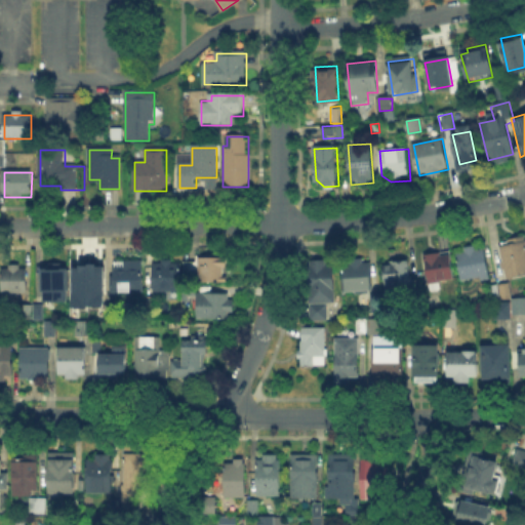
[(495,244),(524,237),(524,241),(524,271),(502,277),(495,244)]
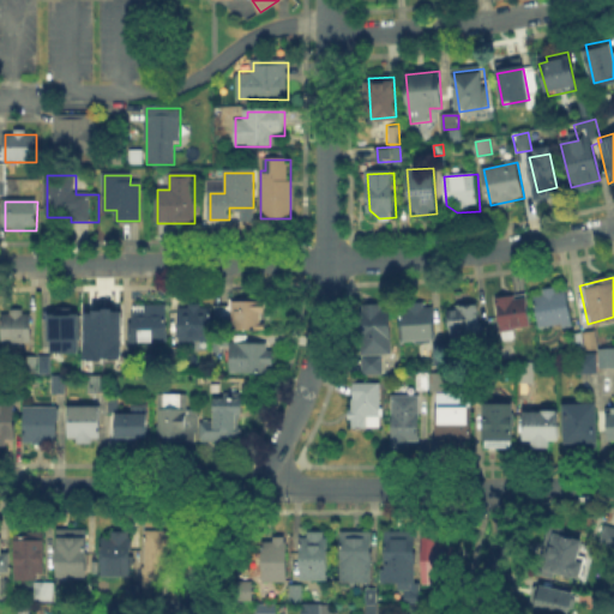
[(531,294),(563,288),(569,319),(537,325),(531,294)]
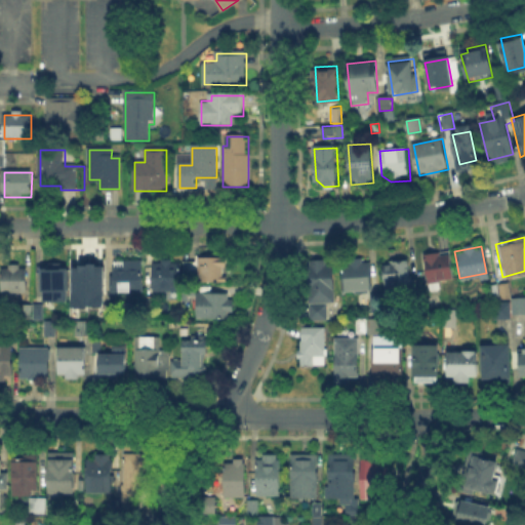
[(447,249),(451,277),(423,281),(420,253),(447,249)]
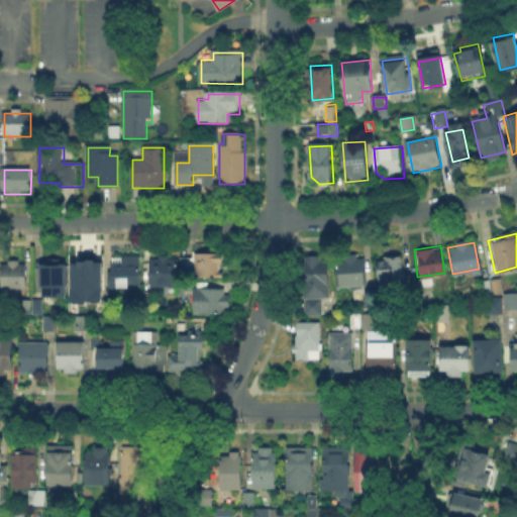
[(335,286),(334,254),(362,253),(364,285),(335,286)]
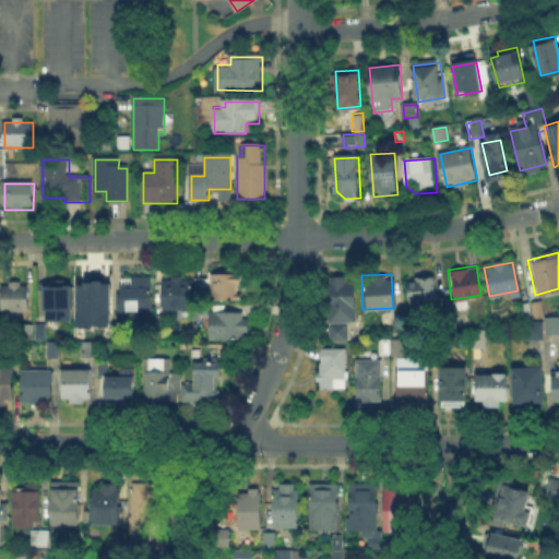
[(210,275),(242,276),(242,305),(210,305),(210,275)]
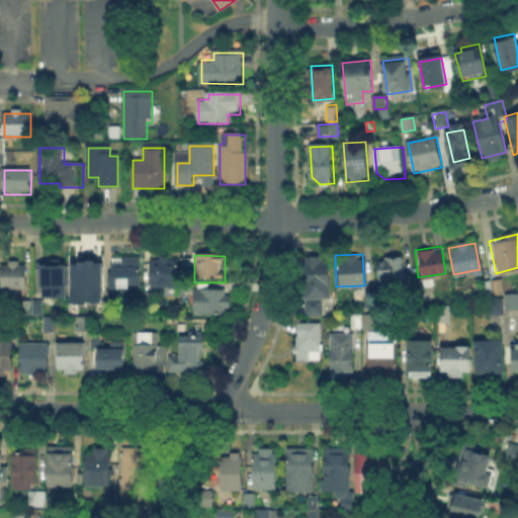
[(321,297),(321,313),(304,314),(303,298),(299,298),(297,257),(326,255),(328,296),(321,297)]
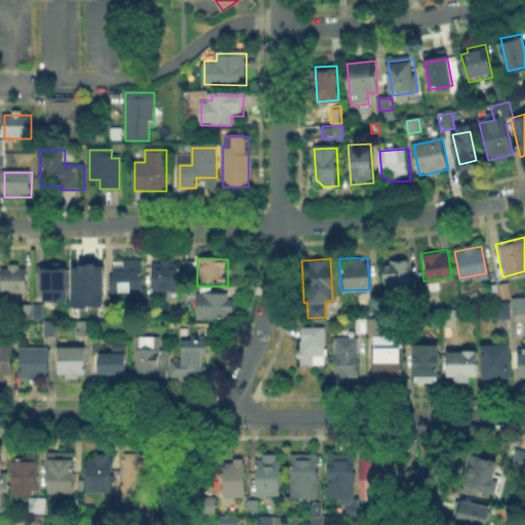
[(124,268),(124,261),(144,261),(144,294),(114,294),(114,268),(124,268)]
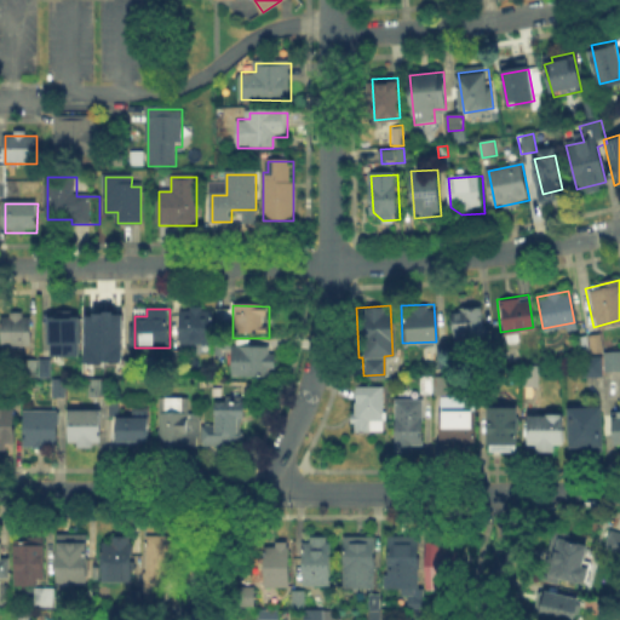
[(448,310),(482,309),(483,340),(451,343),(448,310)]
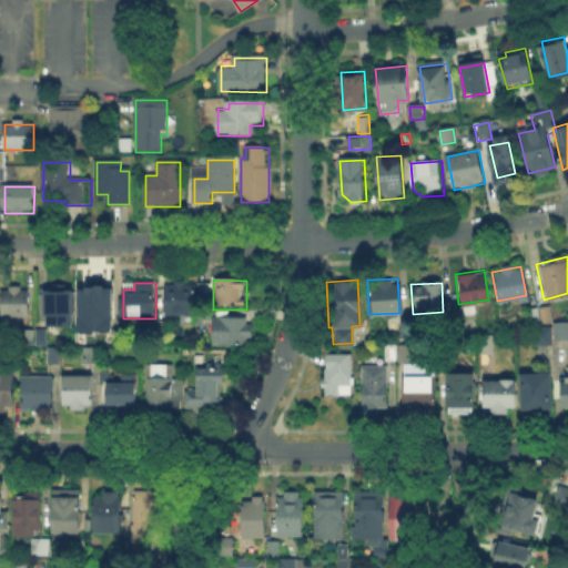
[(166,315),(166,286),(196,286),(196,316),(166,315)]
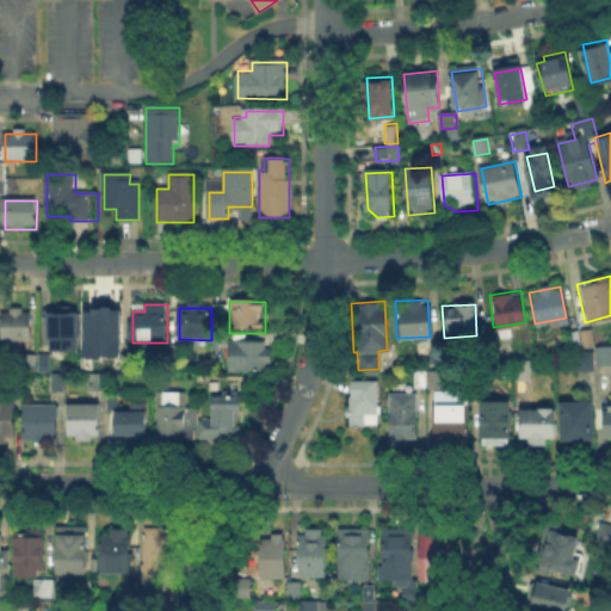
[(24,309),(24,315),(31,315),(31,340),(5,340),(5,315),(13,315),(13,309),(24,309)]
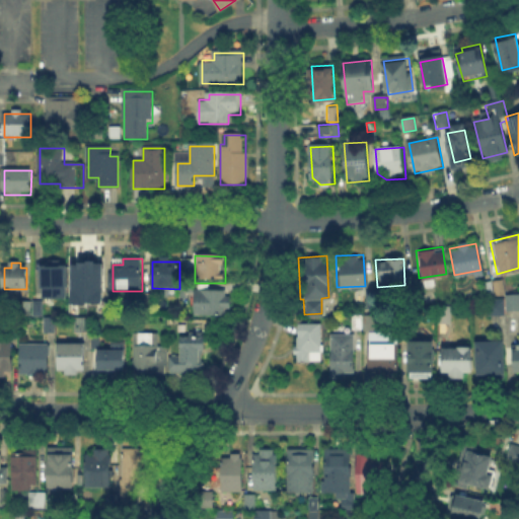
[(70,264),(69,291),(42,291),(42,263),(70,264)]
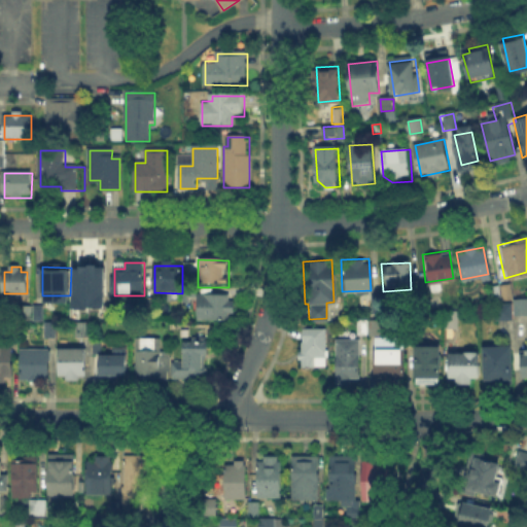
[(107,267),(107,295),(77,295),(77,267),(107,267)]
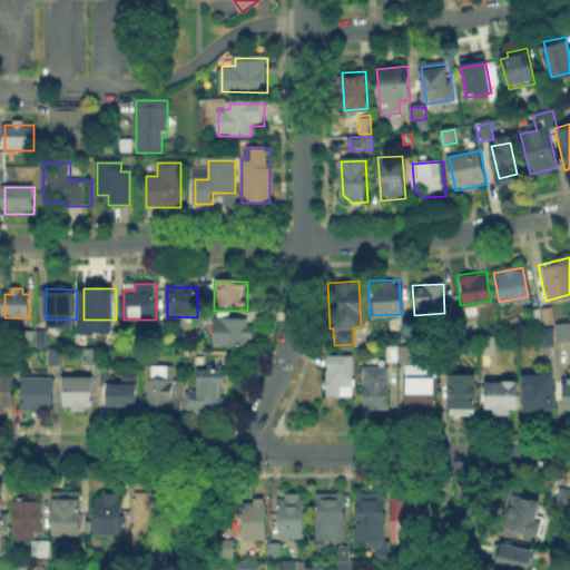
[(539,306),(550,305),(552,321),(541,323),(539,306)]
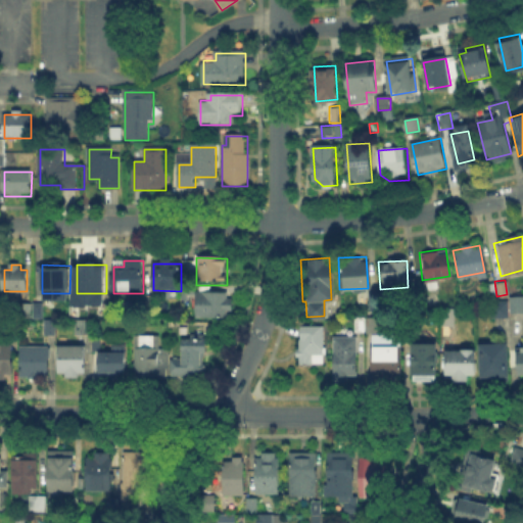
[(492,281),(495,294),(487,296),(484,283),(492,281)]
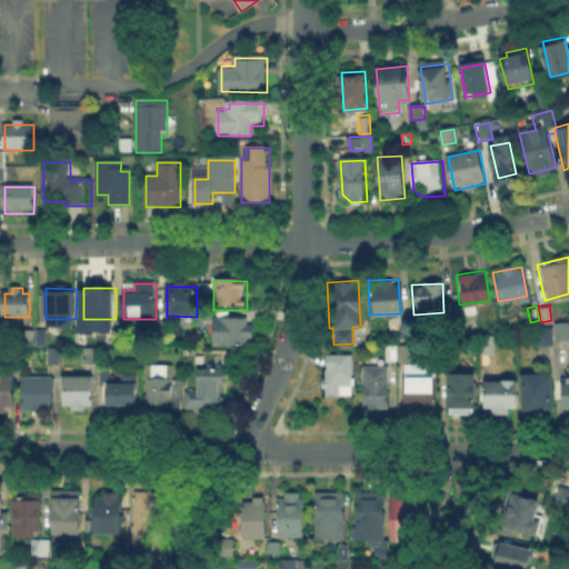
[(205,328),(199,328),(199,313),(211,313),(211,318),(205,318),(205,328)]
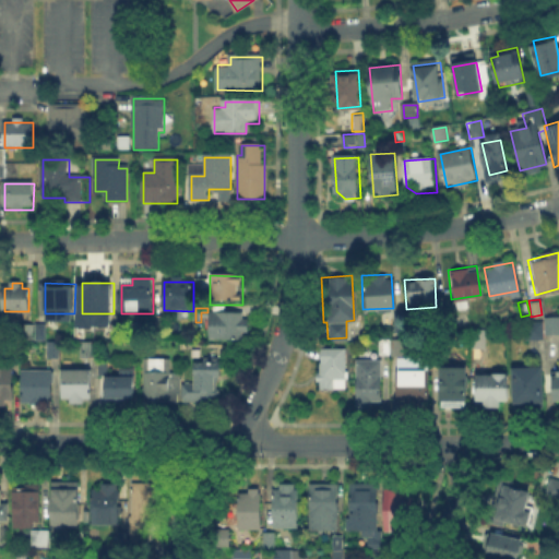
[(542,316),(558,314),(558,322),(558,331),(543,333),(542,316)]
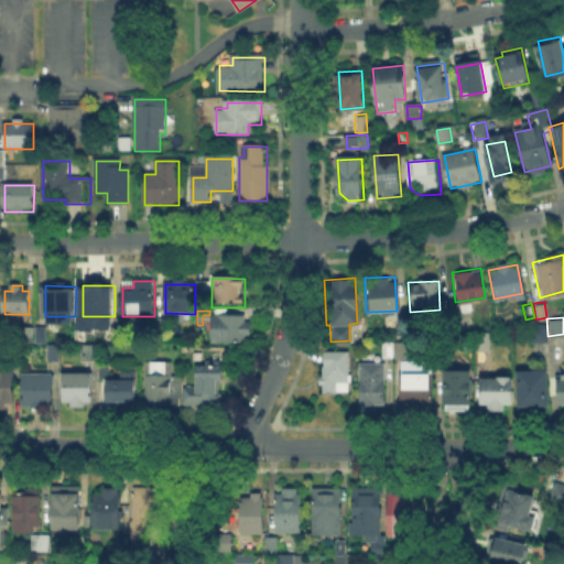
[(243,318),(243,325),(250,325),(250,335),(243,335),(243,342),(215,342),(215,318),(243,318)]
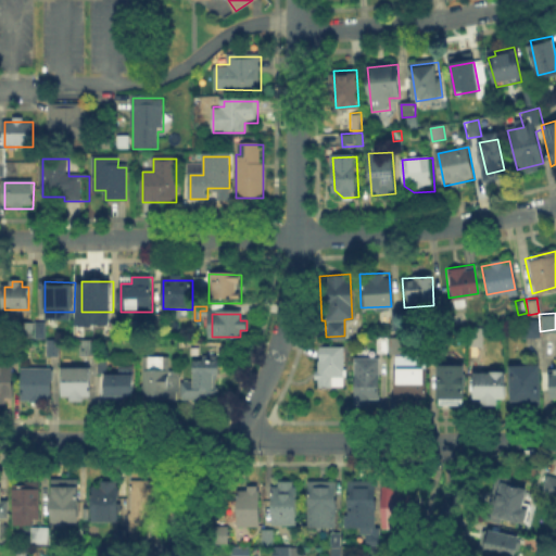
[(155,330),(155,316),(165,316),(165,330),(155,330)]
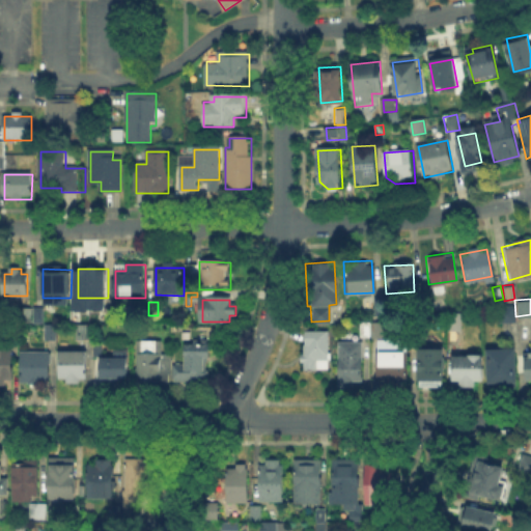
[(513,303),(514,320),(497,320),(496,304),(513,303)]
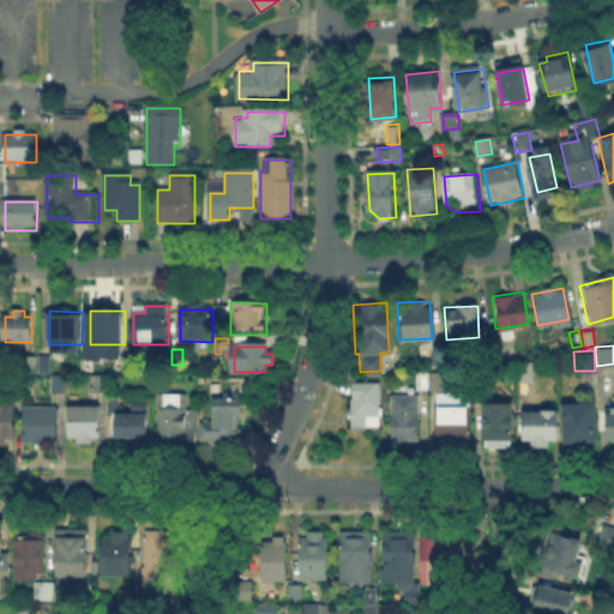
[(47,354),(29,354),(30,372),(48,371),(47,354)]
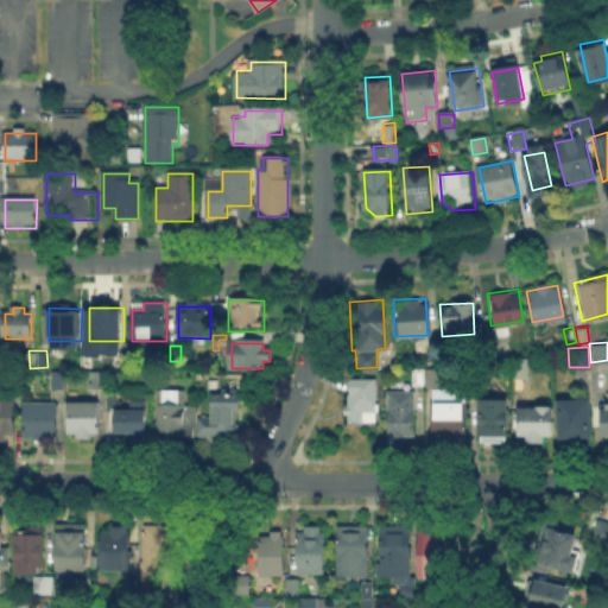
[(83,361),(83,352),(94,352),(94,361),(83,361)]
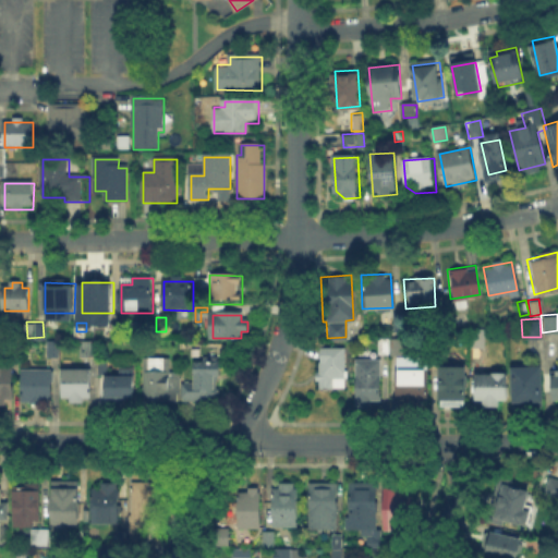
[(111,337),(111,326),(124,326),(124,337),(111,337)]
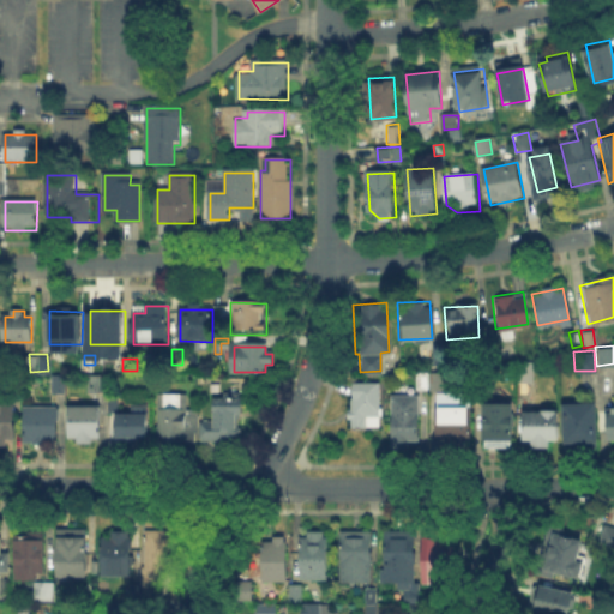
[(521,365),(535,365),(535,383),(521,383),(521,365)]
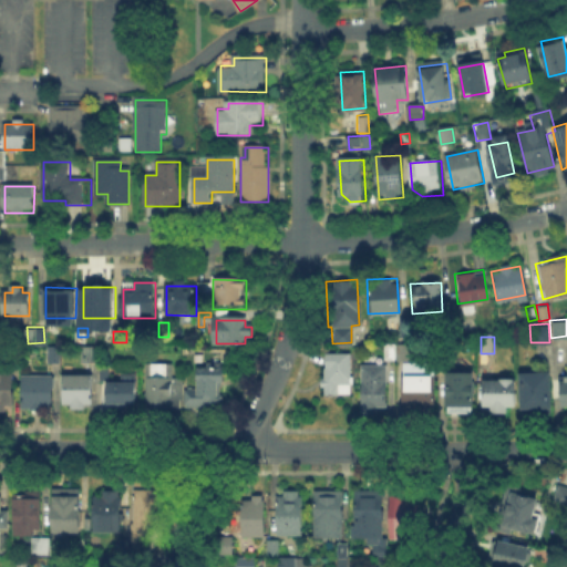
[(393,341),(392,357),(382,357),(383,341),(393,341)]
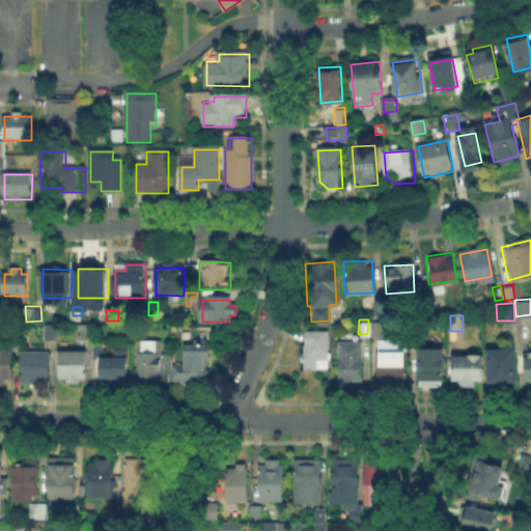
[(370,336),(370,319),(383,319),(383,336),(370,336)]
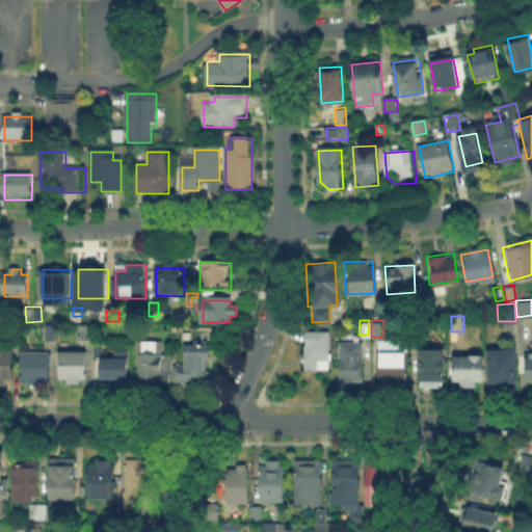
[(47,327),(56,327),(56,342),(46,342),(47,327)]
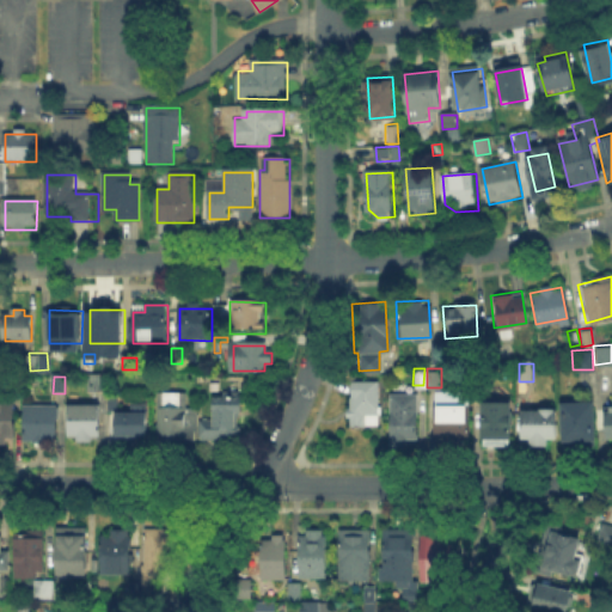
[(90,392),(90,379),(109,379),(109,392),(90,392)]
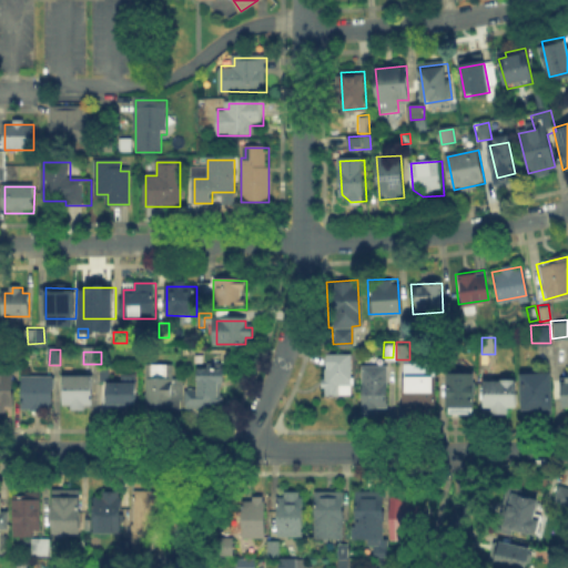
[(213,408),(189,408),(189,391),(200,391),(200,369),(210,369),(211,352),(223,352),(223,371),(221,371),(221,398),(213,398),(213,408)]
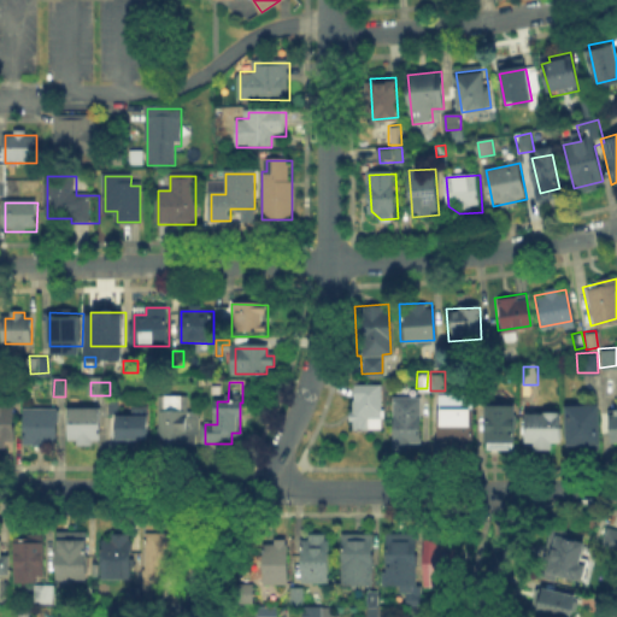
[(378,427),(348,427),(348,382),(378,382),(378,427)]
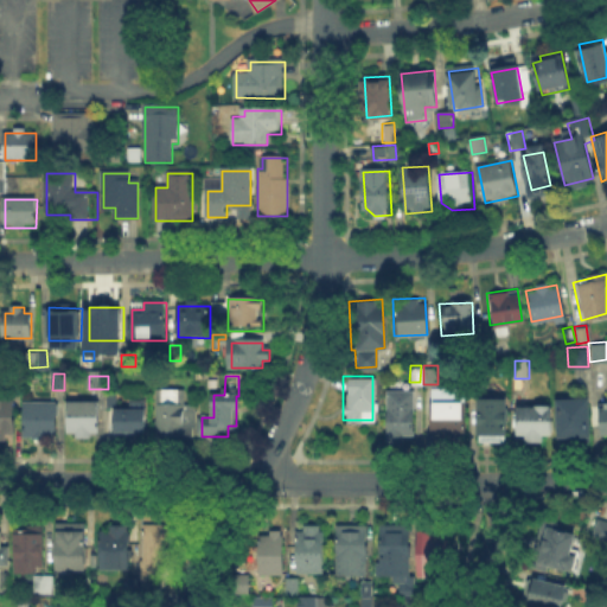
[(461,435),(428,435),(427,388),(460,388),(461,435)]
